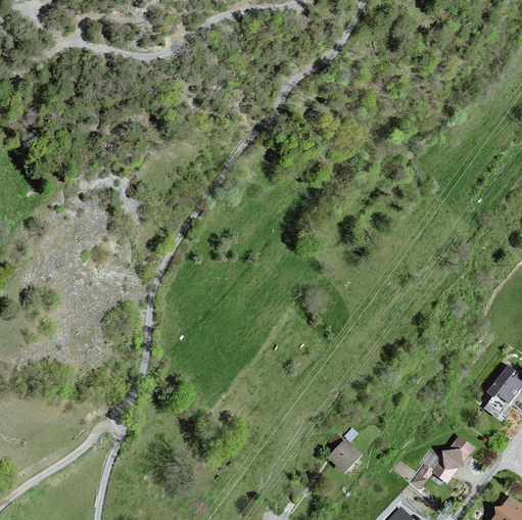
[(504,357),(480,385),(493,396),(497,390),(509,400),(521,384),(521,383),(513,376),(518,369),(504,357)]
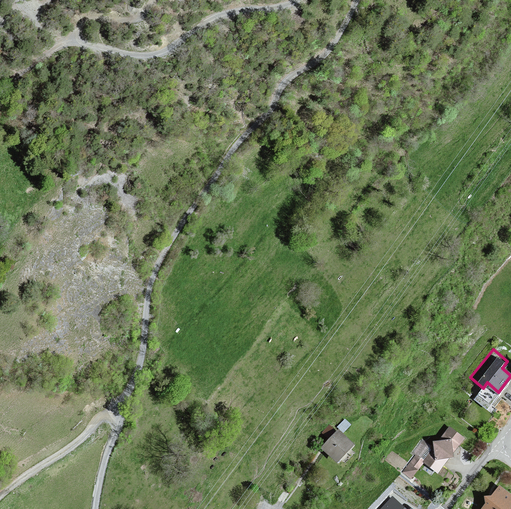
[(464,437),(448,425),(438,440),(432,440),(433,447),(421,460),(436,472),(449,457),(453,457),(453,452),(464,437)]
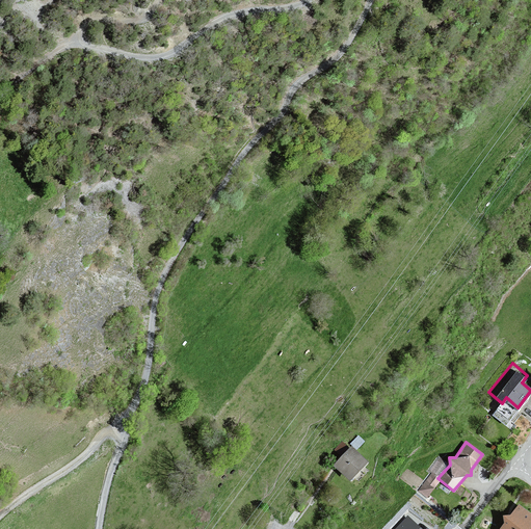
[(349,448),(334,465),(350,481),(367,460),(349,448)]
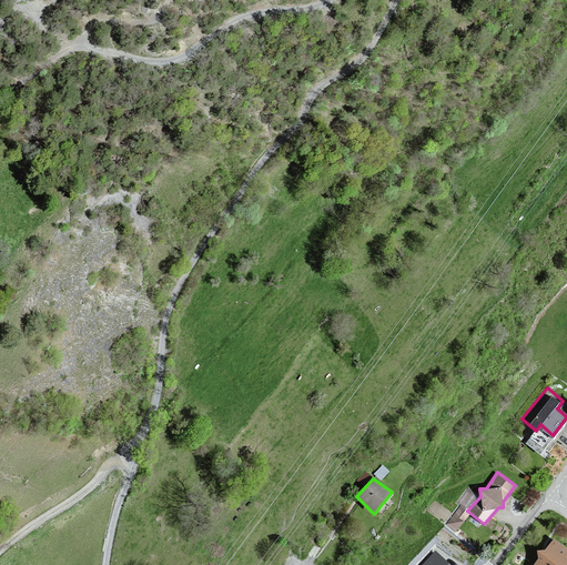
[(538,557),(532,564),(566,564),(566,563),(566,547),(554,537),(545,548),(537,550),(538,557)]
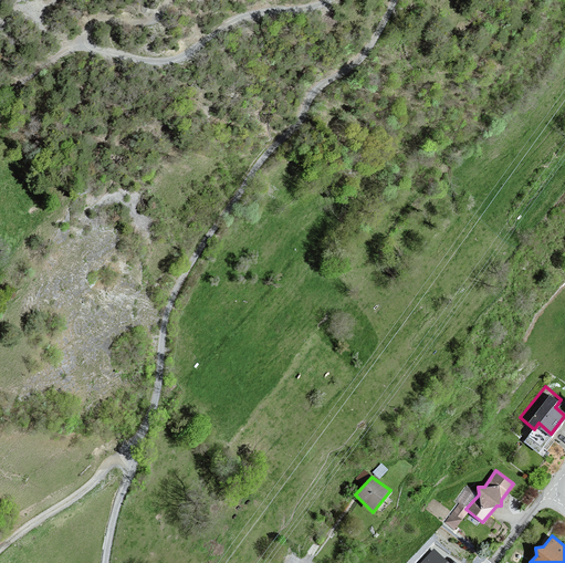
[(449,562),(433,548),(419,562),(449,562)]
